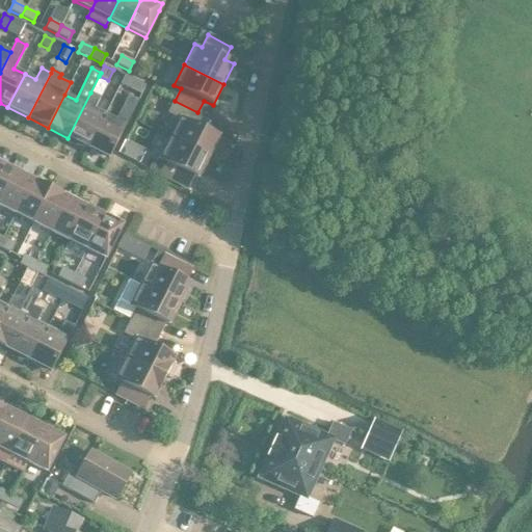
[(131,89),(140,94),(144,86),(135,81),(131,89)]
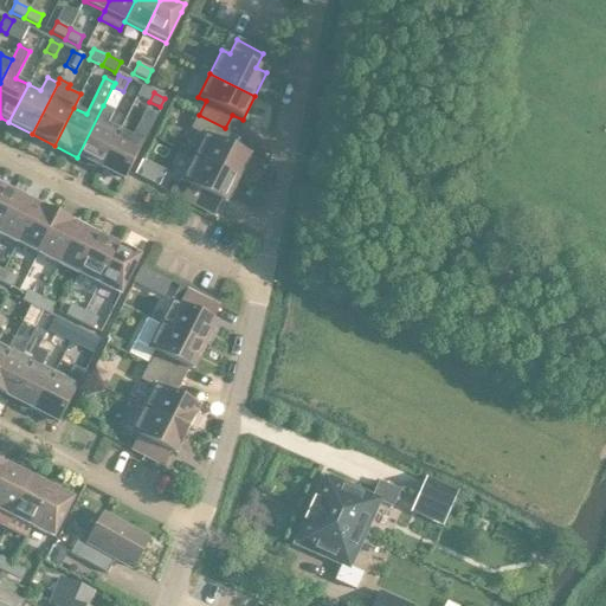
[(100,168),(120,130),(107,124),(114,111),(103,105),(77,158),(100,168)]
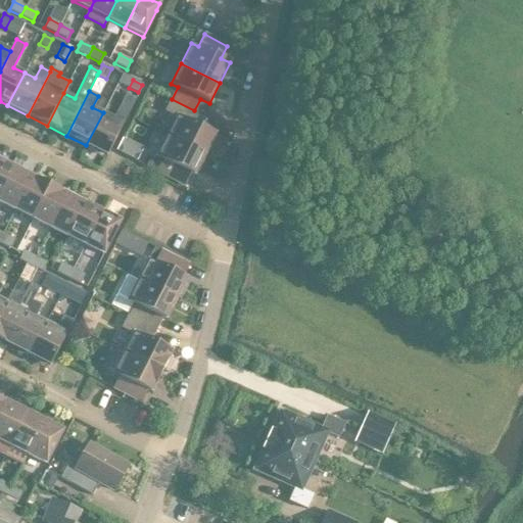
[(86,145),(107,155),(136,99),(126,94),(113,117),(103,112),(86,145)]
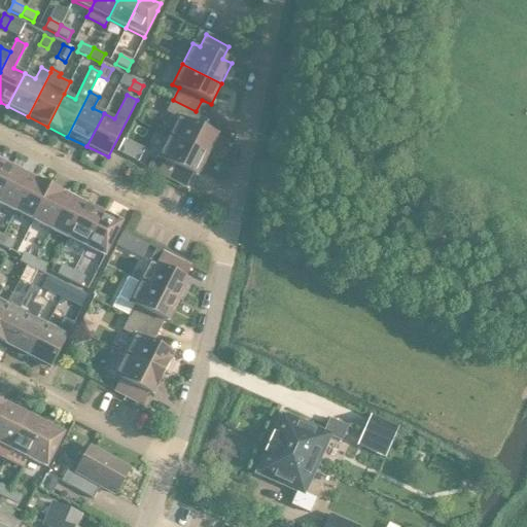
[(168,137),(206,156),(217,136),(190,123),(196,111),(173,100),(167,112),(177,117),(168,137)]
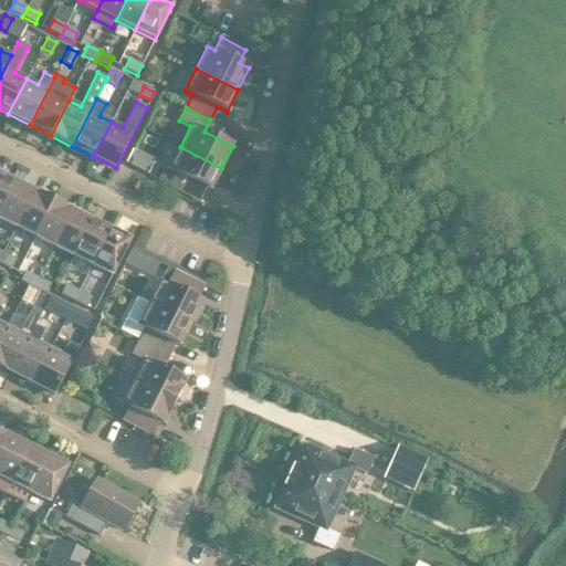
[(210,190),(221,168),(180,147),(170,167),(166,165),(158,180),(195,199),(201,186),(210,190)]
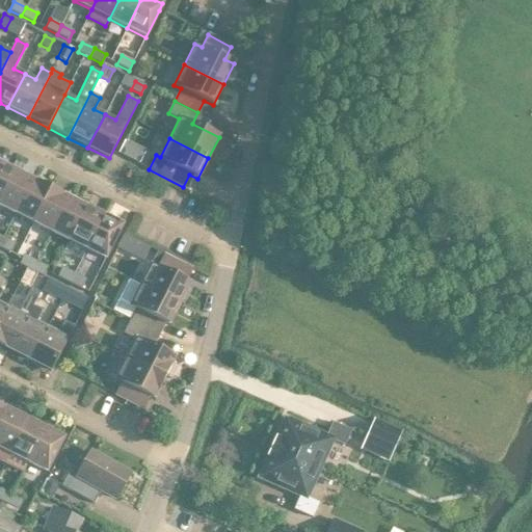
[(0,198),(14,171),(0,163),(0,198)]
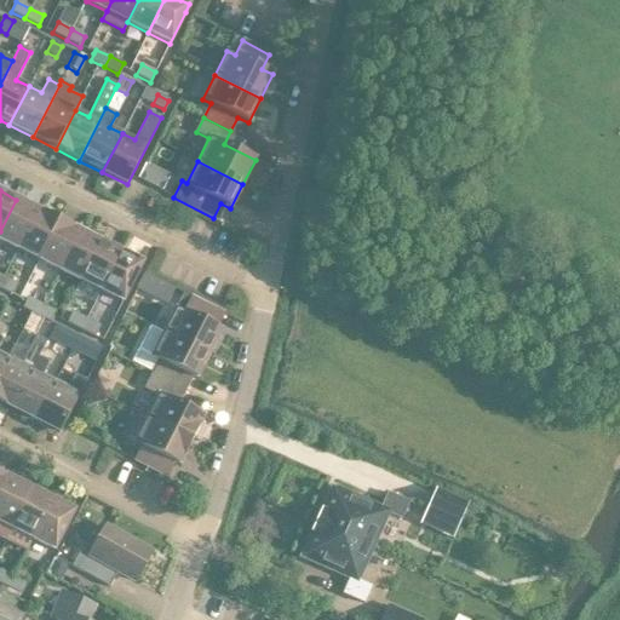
[(16,200),(0,231),(0,240),(17,250),(36,210),(16,200)]
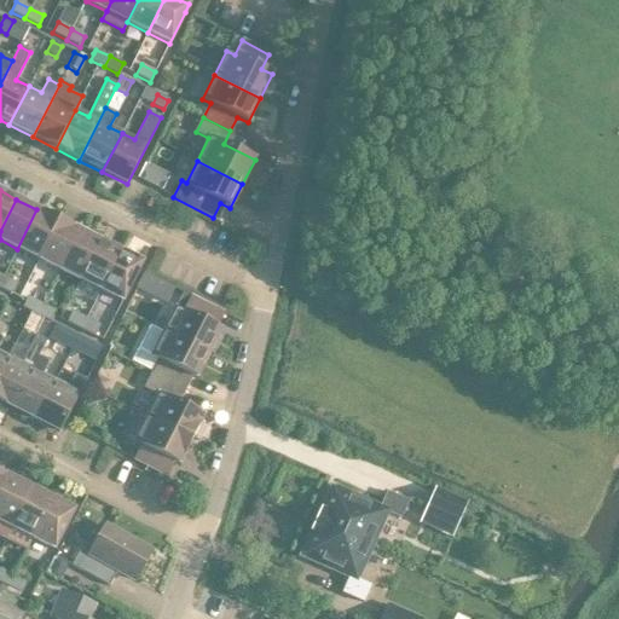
[(58,220),(36,209),(17,249),(38,259),(58,220)]
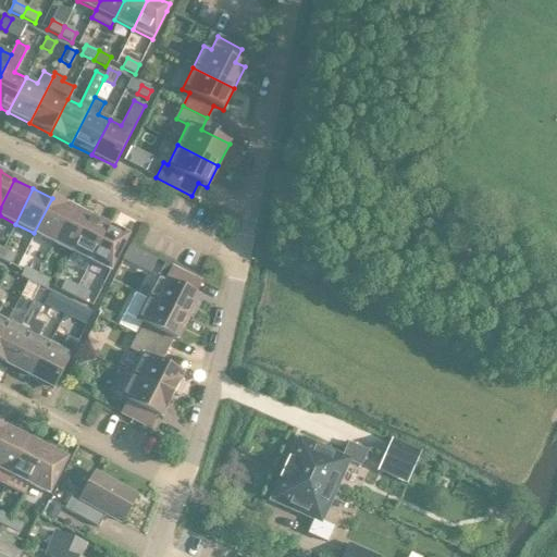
[(71,208),(52,198),(34,233),(52,243),(71,208)]
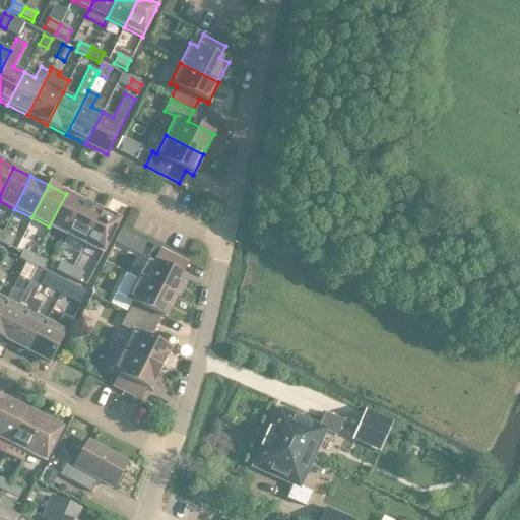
[(83,202),(66,194),(49,226),(67,236),(83,202)]
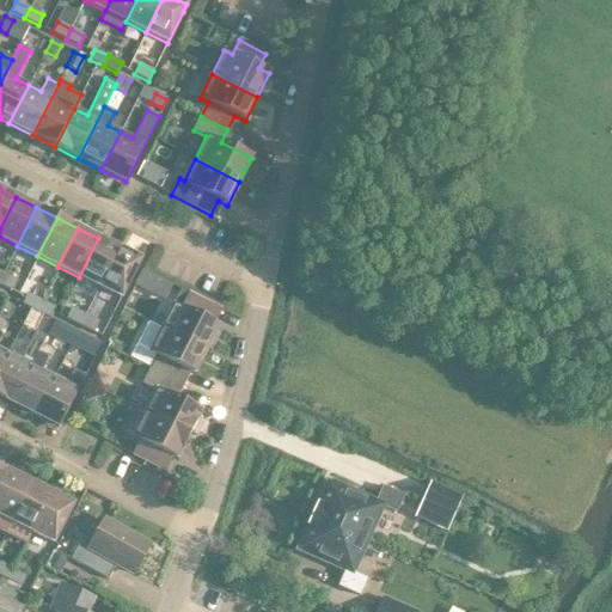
[(79,277),(99,287),(118,249),(98,238),(79,277)]
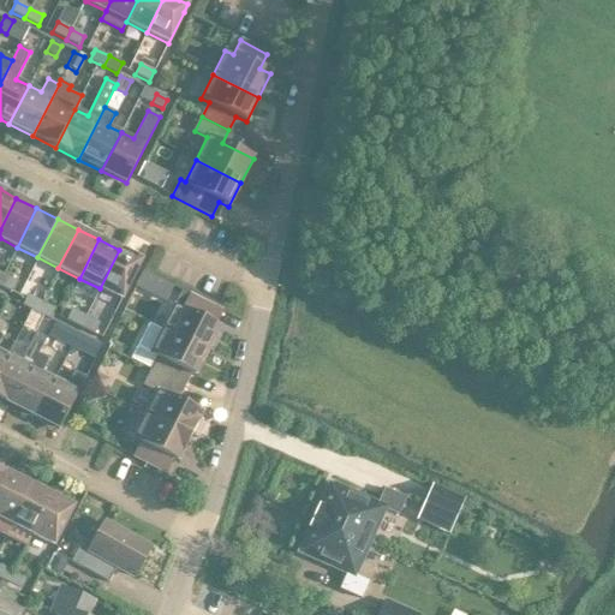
[(119,250),(100,288),(121,299),(141,261),(119,250)]
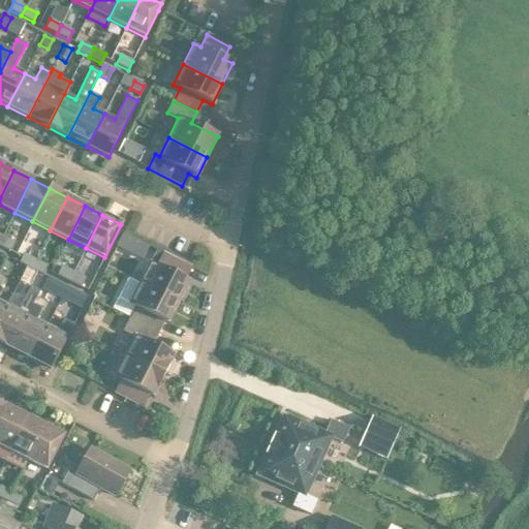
[(126,229),(119,244),(146,257),(153,243),(126,229)]
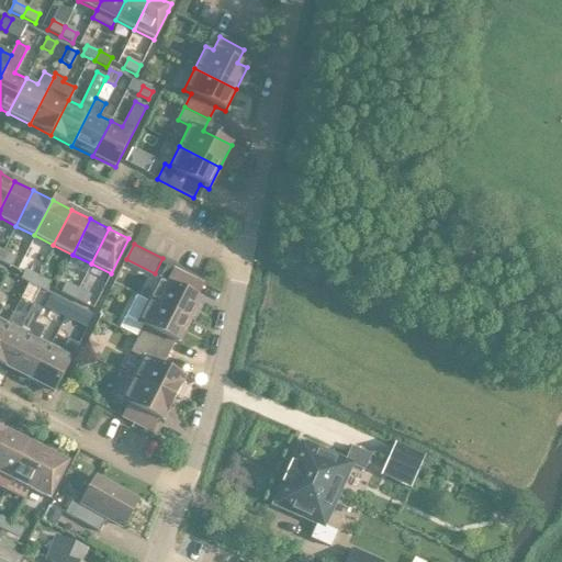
[(0,257),(0,261),(11,268),(15,258),(3,251),(0,257)]
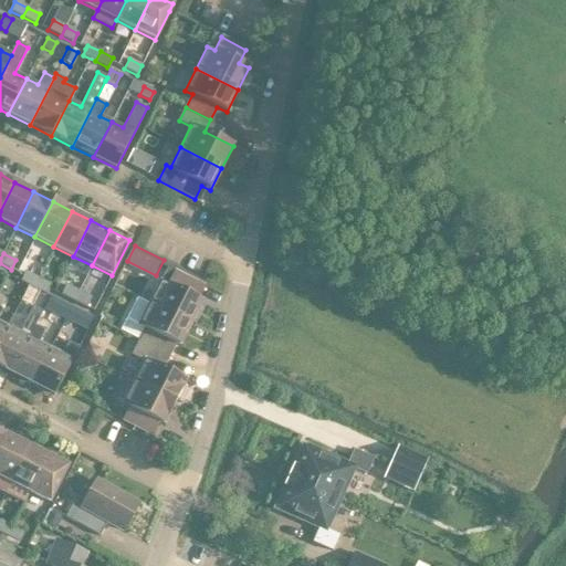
[(192,297),(199,284),(167,268),(149,303),(190,324),(202,302),(192,297)]
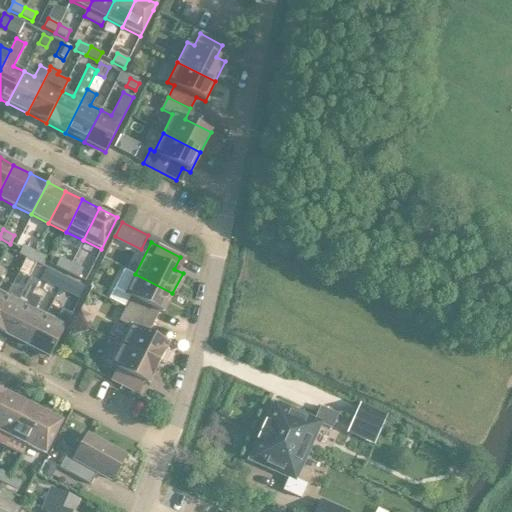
[(23,246),(21,249),(18,255),(30,260),(34,251),(23,246)]
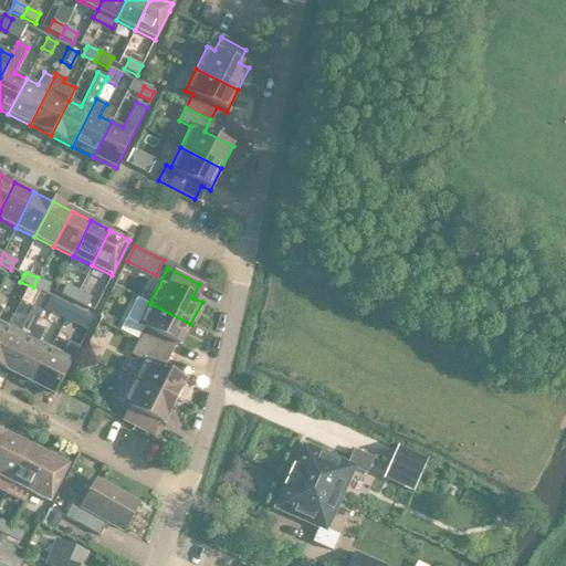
[(38,278),(33,287),(45,294),(51,284),(38,278)]
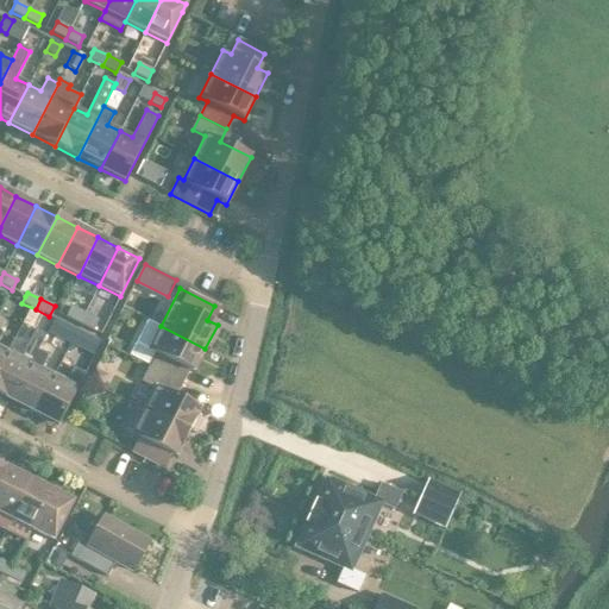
[(71,307),(66,318),(79,324),(85,313),(71,307)]
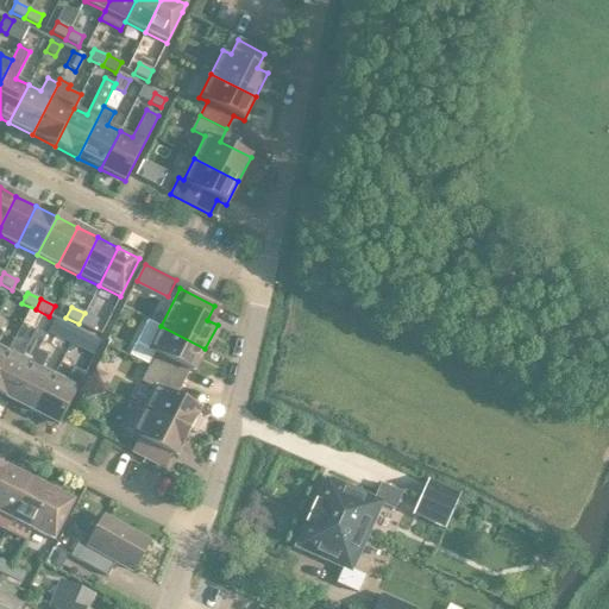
[(85,313),(79,324),(93,331),(98,320),(85,313)]
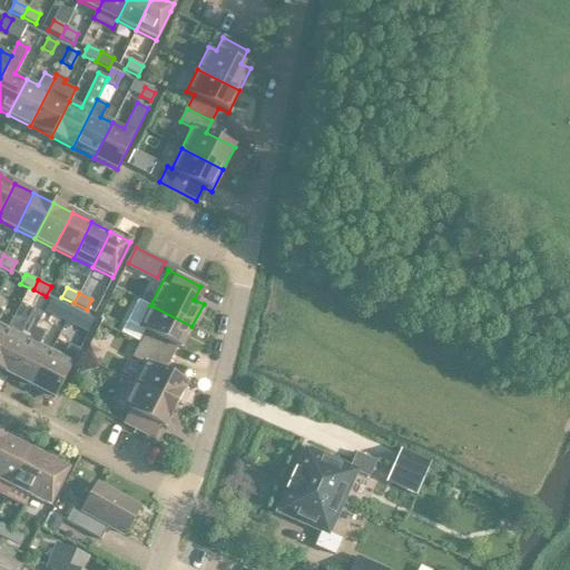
[(50,298),(45,311),(66,322),(71,310),(50,298)]
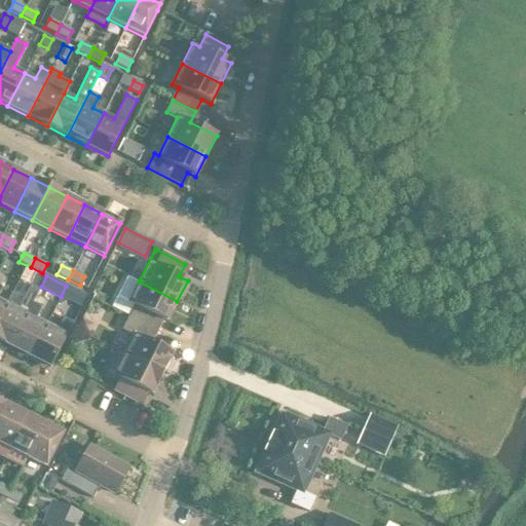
[(166,322),(177,301),(139,282),(127,276),(111,308),(128,317),(152,329),(158,317),(166,322)]
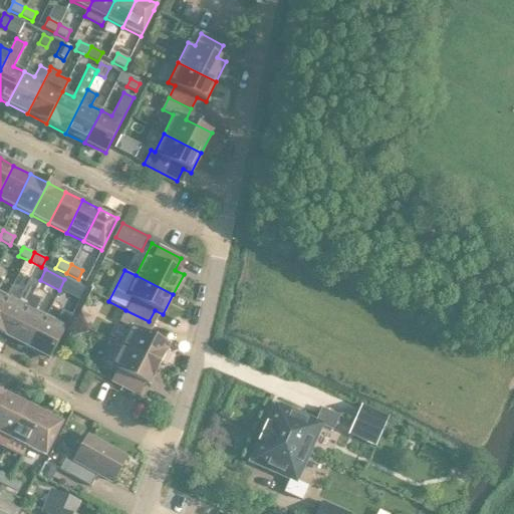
[(38,283),(29,279),(17,302),(7,297),(0,309),(0,334),(9,339),(31,295),(32,296),(38,283)]
